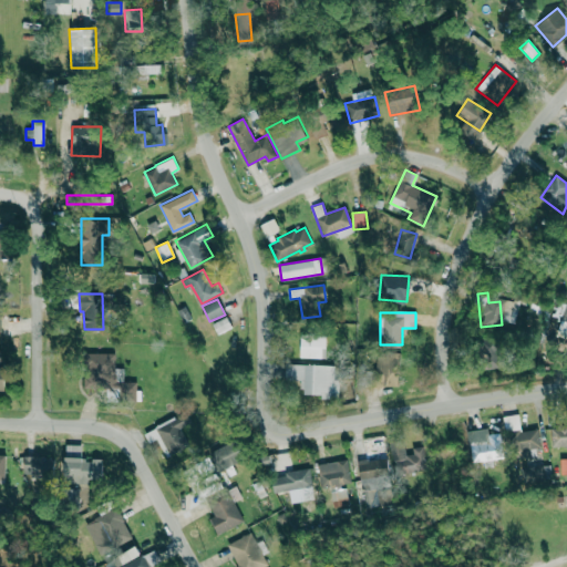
[(232,328),(226,317),(212,323),(217,334),(232,328)]
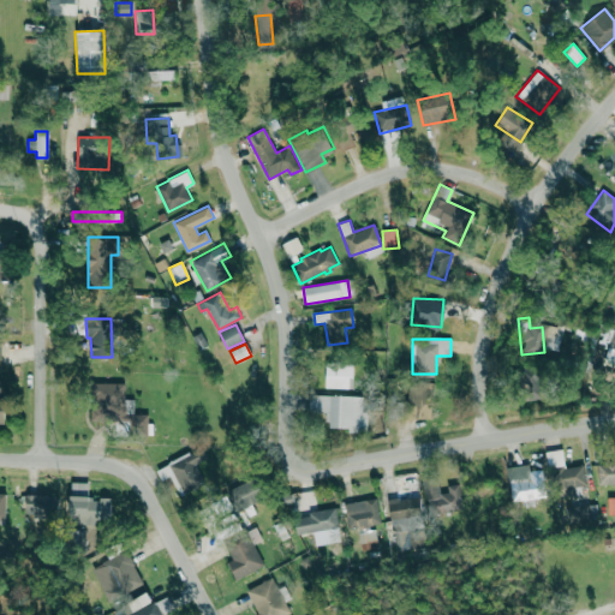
[(352,389),(353,363),(324,363),(324,388),(352,389)]
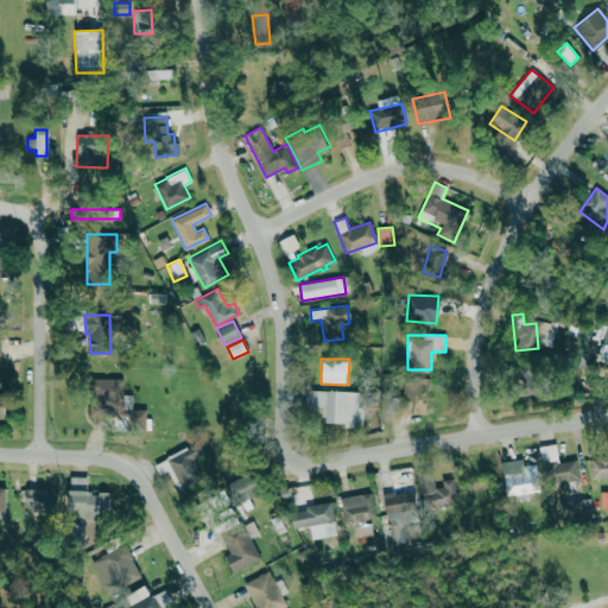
[(534,391),(532,367),(514,368),(515,392),(534,391)]
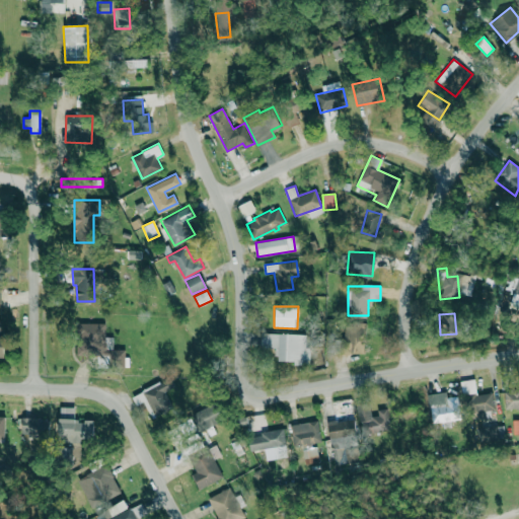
[(365,354),(366,321),(345,320),(345,354),(365,354)]
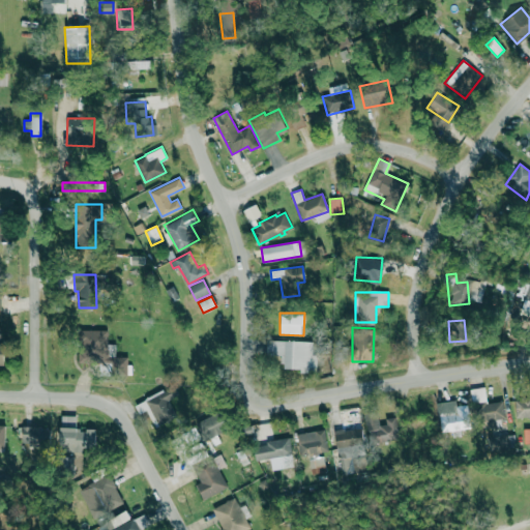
[(127,357),(115,356),(115,344),(107,344),(107,331),(89,330),(88,356),(112,357),(111,374),(126,375),(127,357)]
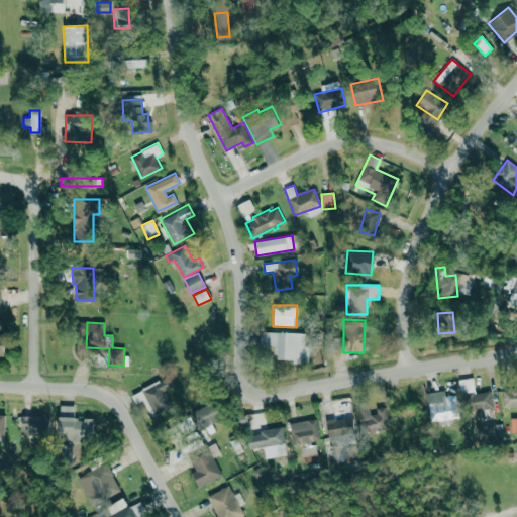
[(309,333),(260,331),(260,345),(275,346),(275,360),(308,362),(309,333)]
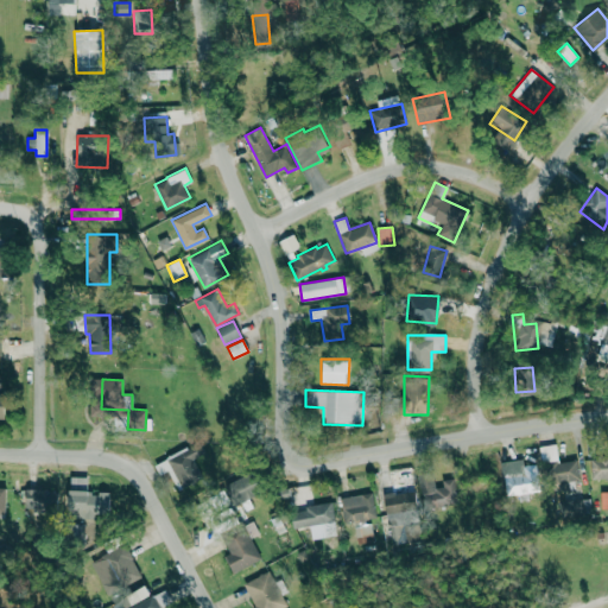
[(575,460),(559,463),(556,443),(542,447),(551,493),(570,489),(568,482),(580,480),(575,460)]
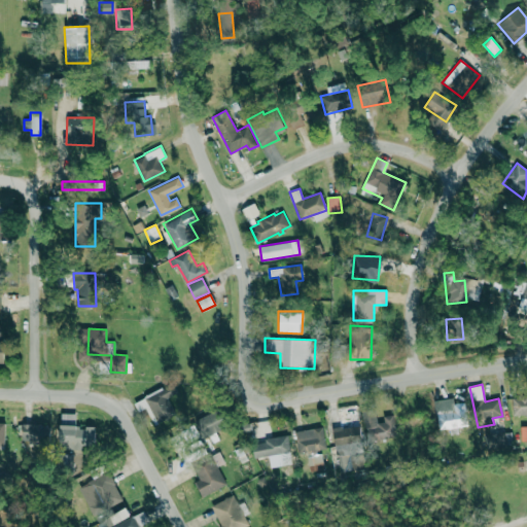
[(133,401),(137,412),(147,408),(155,427),(178,418),(165,387),(133,401)]
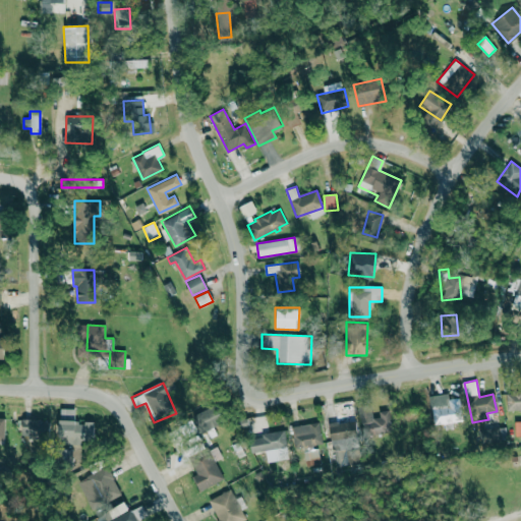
[(520,393),(507,393),(507,410),(520,410),(520,393)]
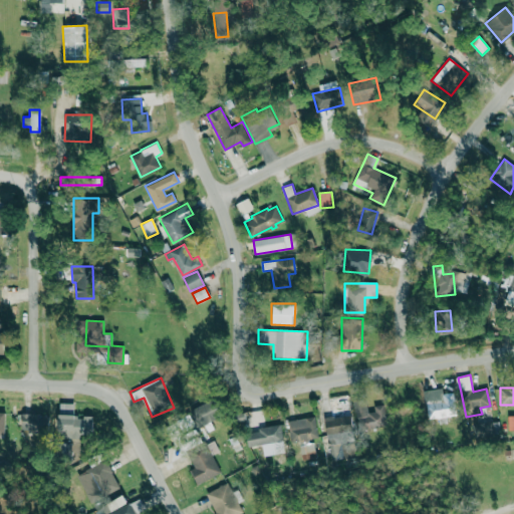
[(424,391),(428,420),(456,416),(453,393),(443,394),(442,389),(424,391)]
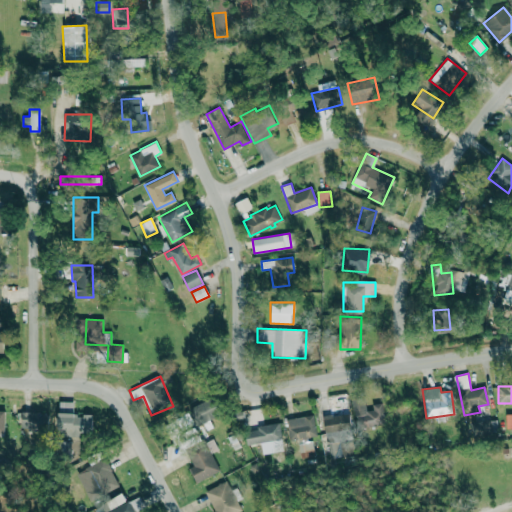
[(382,405),(366,407),(364,396),(352,397),(356,429),(385,426),(382,405)]
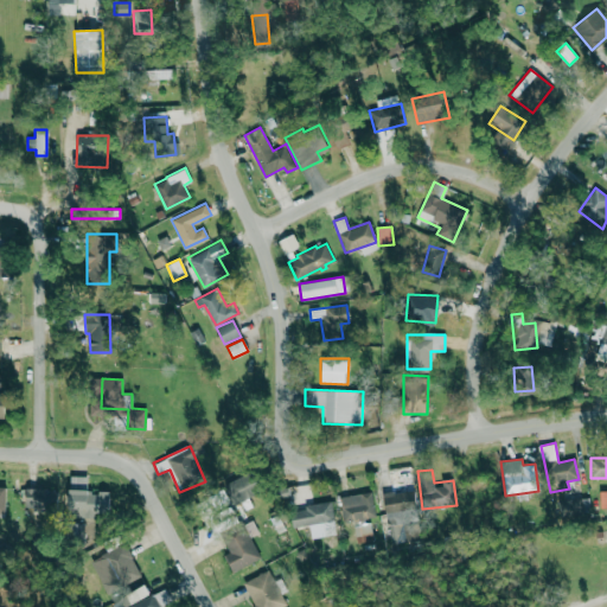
[(257,494),(251,474),(224,483),(231,504),(257,494)]
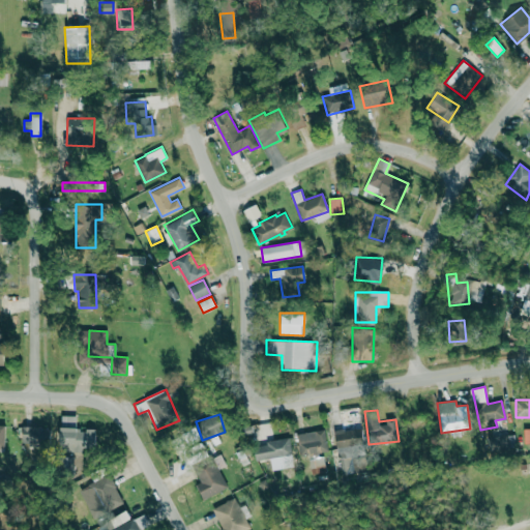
[(59,450),(94,451),(94,430),(76,430),(76,416),(60,415),(59,450)]
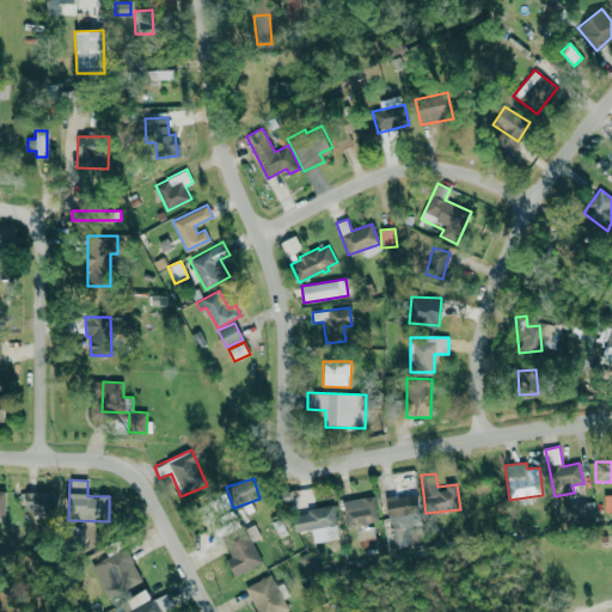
[(56,516),(57,494),(26,491),(25,515),(56,516)]
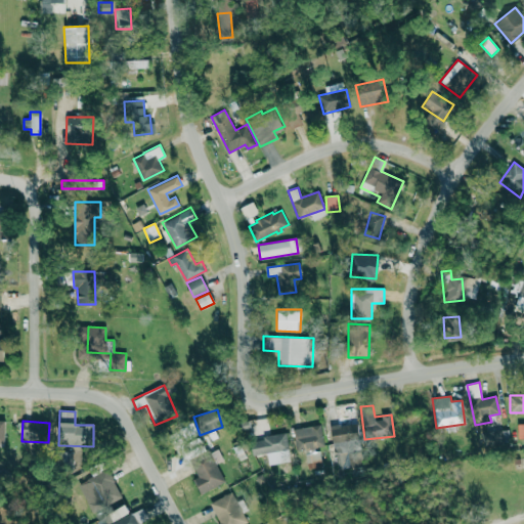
[(331,426),(338,471),(363,467),(355,422),(331,426)]
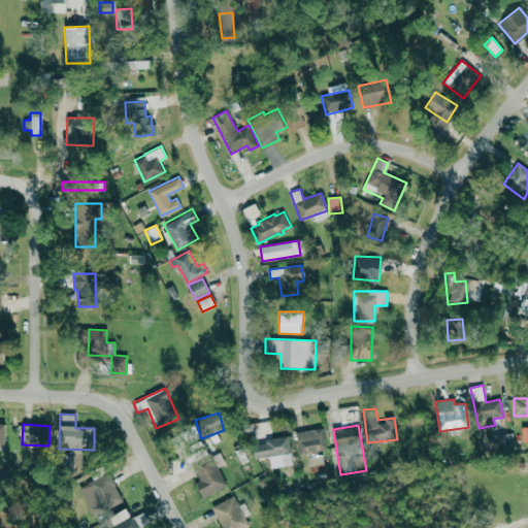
[(299,454),(307,453),(310,472),(322,471),(319,451),(327,450),(324,428),(295,432),(299,454)]
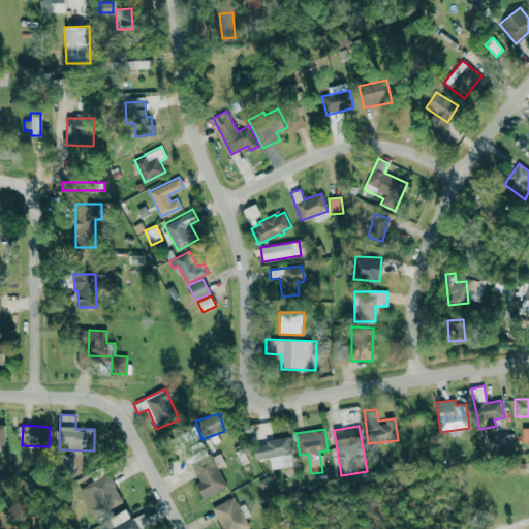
[(510,447),(506,433),(487,439),(491,454),(510,447)]
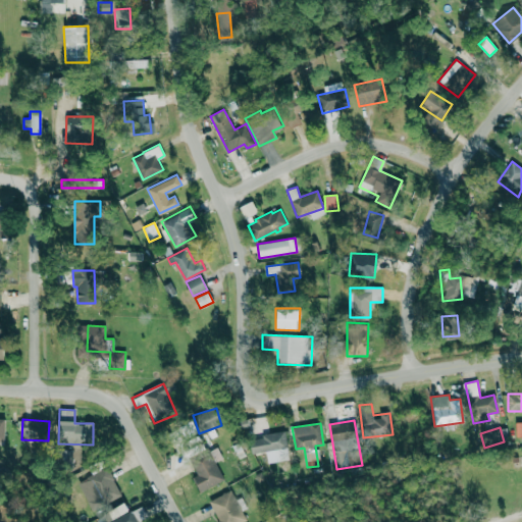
[(289,448),(285,431),(249,438),(252,455),(289,448)]
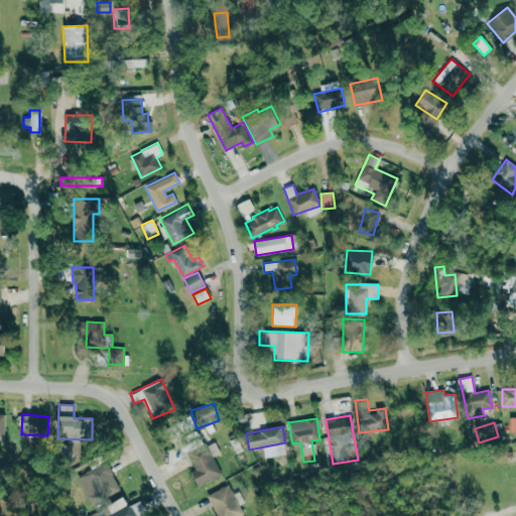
[(198,486),(222,476),(209,447),(188,458),(194,470),(190,471),(198,486)]
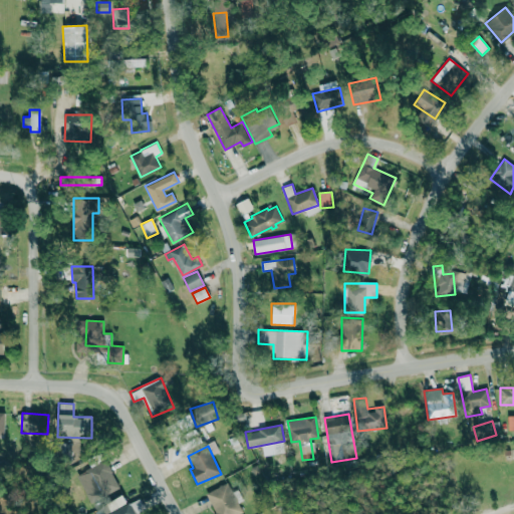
[(89,480),(82,484),(91,502),(119,488),(104,460),(84,471),(89,480)]
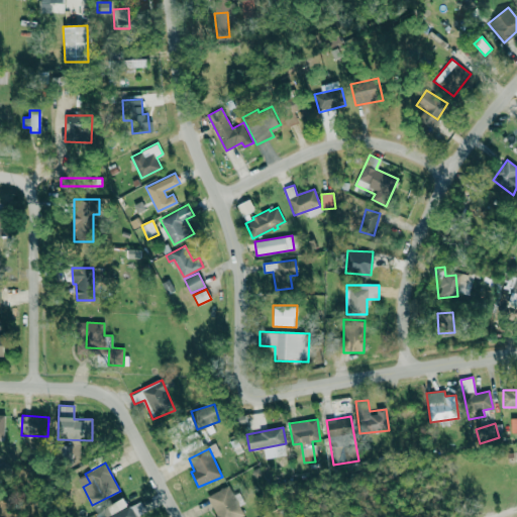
[(215,516),(241,516),(243,516),(228,486),(206,497),(215,516)]
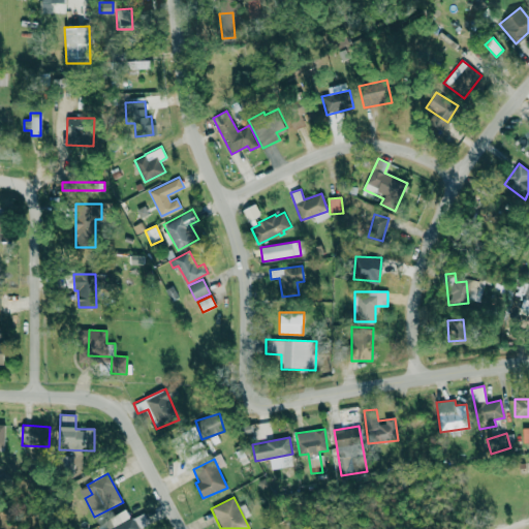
[(136,528),(128,510),(112,518),(116,528),(113,528),(136,528)]
